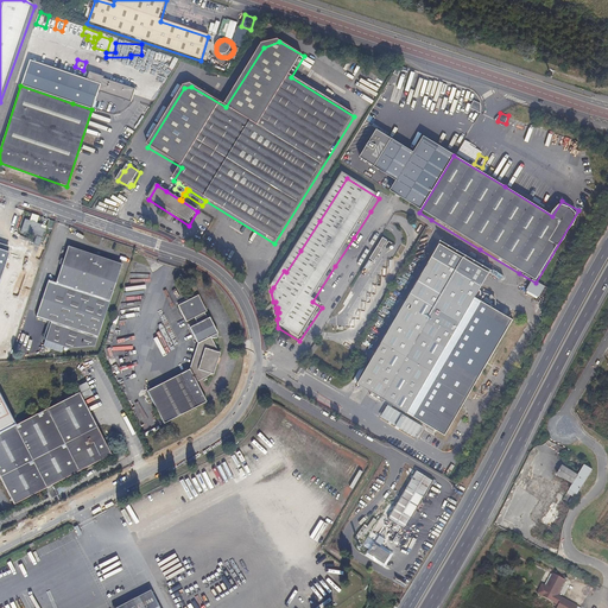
[(26,220),(21,232),(37,238),(33,246),(39,248),(45,230),(40,228),(42,226),(26,220)]
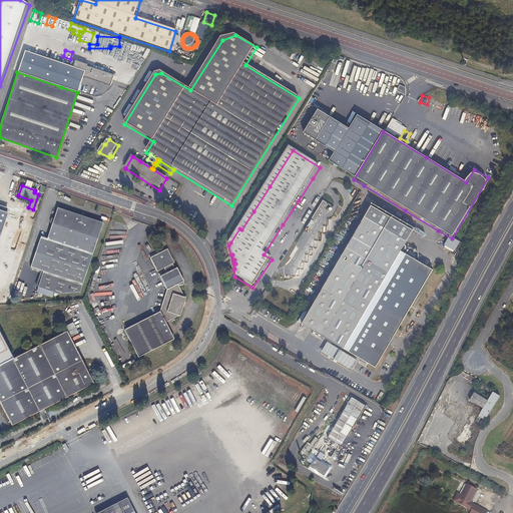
[(312,218),(316,220),(328,202),(324,200),(312,218)]
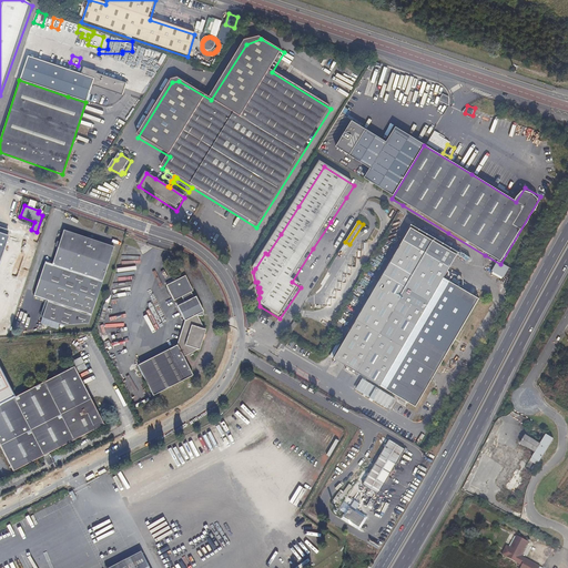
[(416,227),(335,357),(415,408),(482,303),(447,281),(462,257),(416,227)]
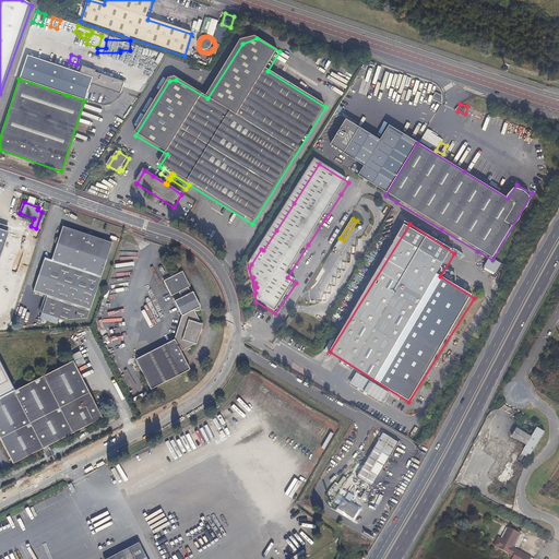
[(86,319),(113,244),(63,227),(51,261),(45,259),(33,293),(47,297),(42,313),(86,319)]
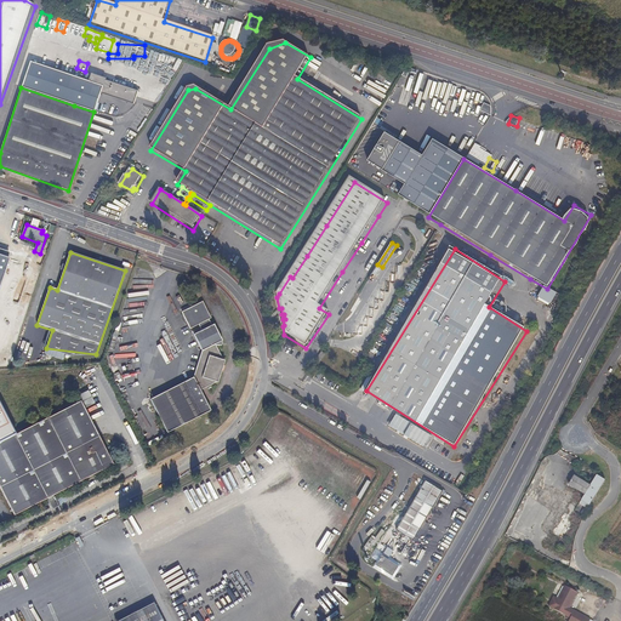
[(151,399),(167,432),(210,411),(199,389),(216,382),(223,362),(216,347),(222,343),(214,326),(212,328),(209,320),(211,319),(203,302),(182,313),(189,330),(198,325),(201,331),(193,336),(201,352),(193,379),(151,399)]
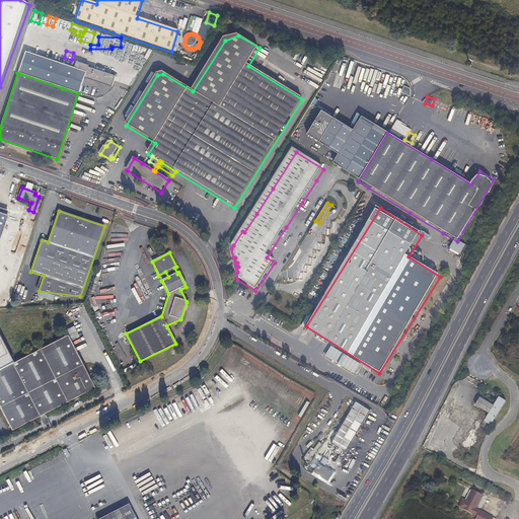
[(272,298),(269,296),(263,305),(266,307),(272,298)]
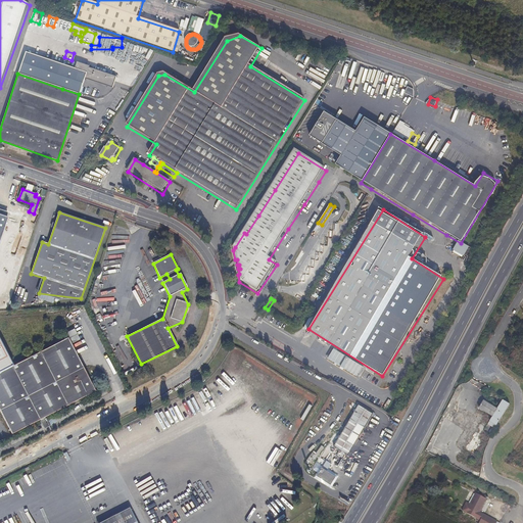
[(76,327),(72,320),(64,322),(67,330),(76,327)]
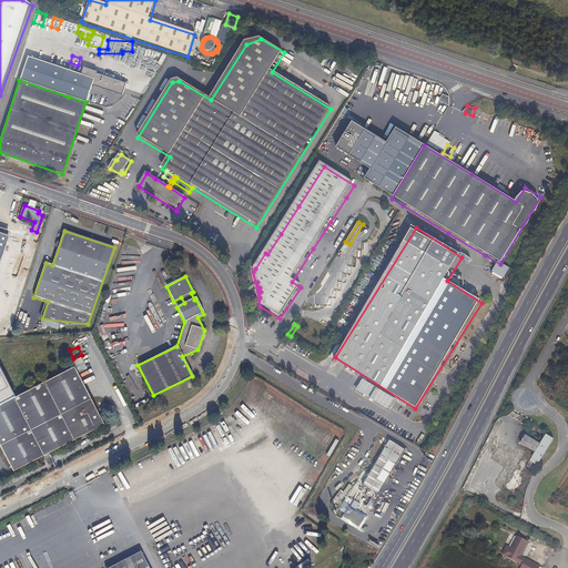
[(49,381),(41,365),(36,368),(42,384),(49,381)]
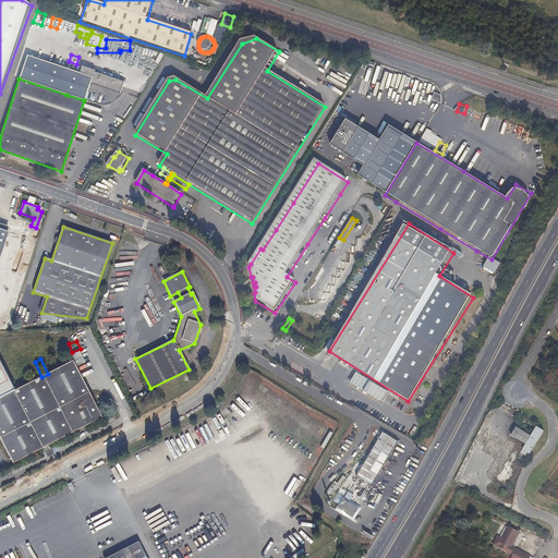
[(0,440),(12,463),(47,446),(101,419),(73,362),(48,374),(41,377),(15,390),(16,392),(15,393),(14,391),(0,363),(0,440)]
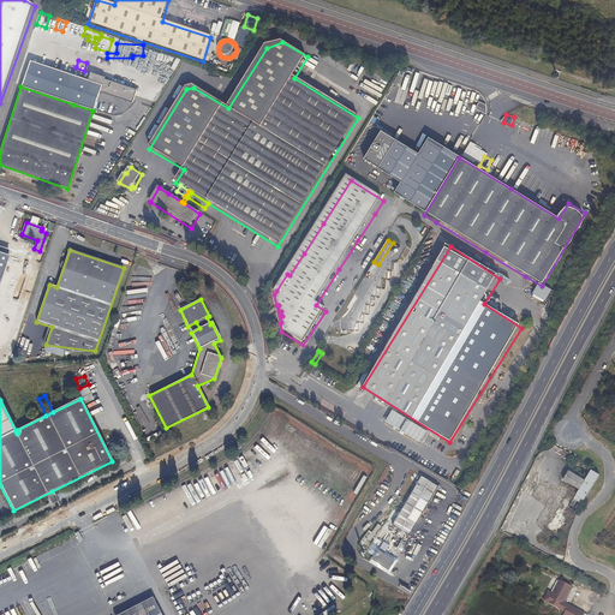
[(425,431),(392,410),(384,422),(418,443),(425,431)]
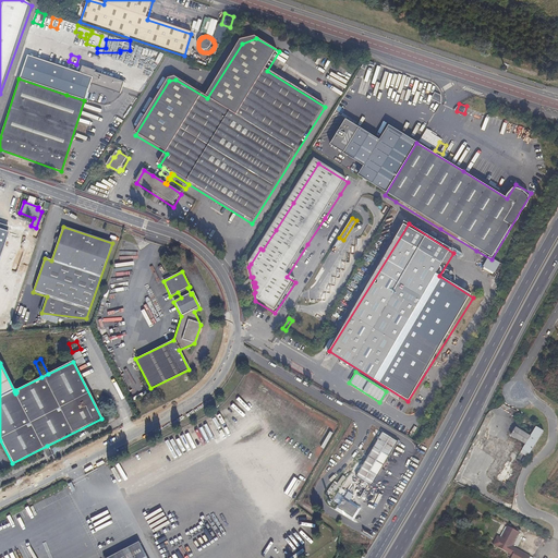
[(512,424),(507,433),(521,443),(519,446),(528,452),(541,429),(532,424),(526,433),(512,424)]
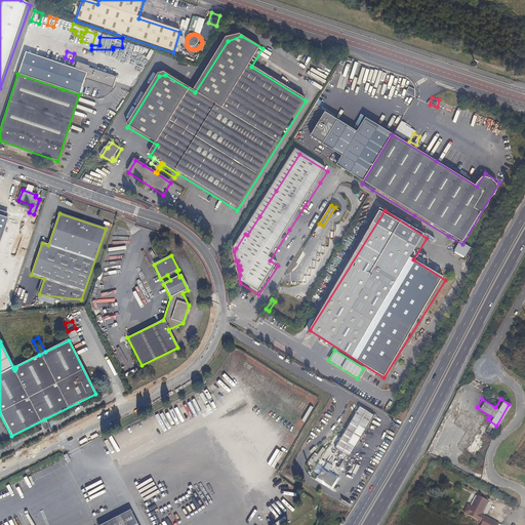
[(375,414),(360,405),(358,408),(373,417),(375,414)]
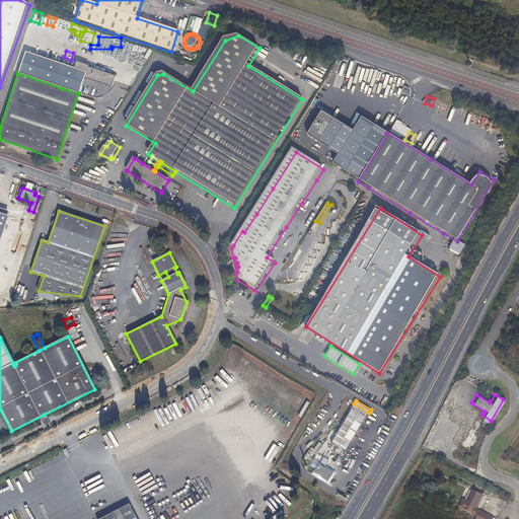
[(347,451),(369,413),(354,403),(331,442),(347,451)]
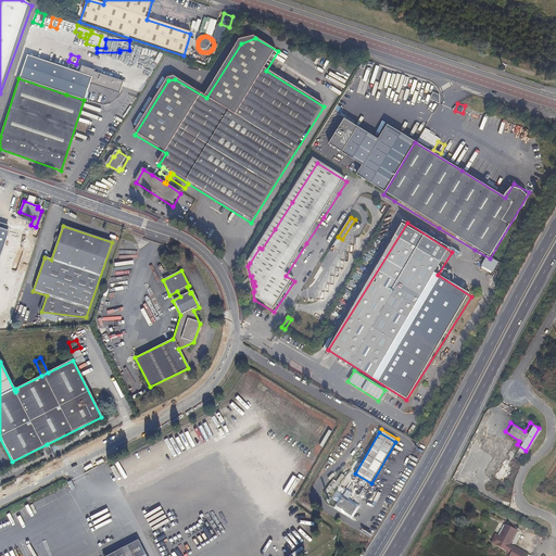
[(51,454),(47,444),(40,447),(46,457),(51,454)]
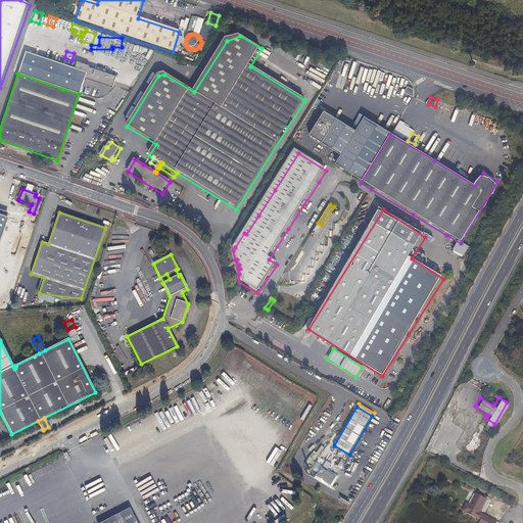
[(341,467),(352,472),(357,463),(346,458),(341,467)]
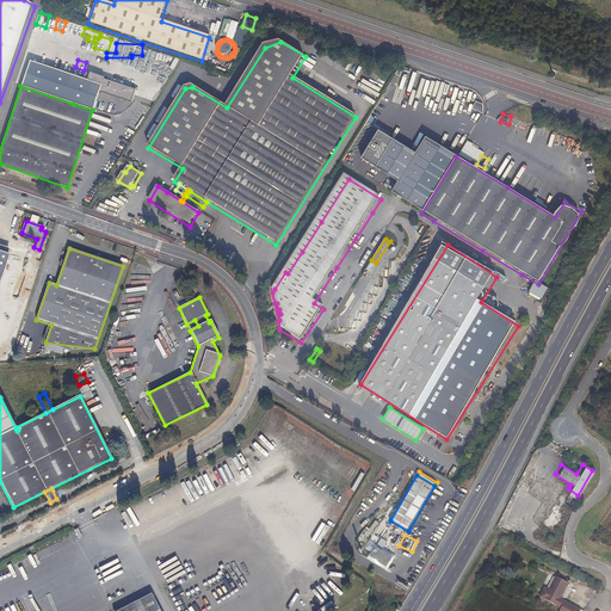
[(376,545),(370,555),(387,566),(393,555),(376,545)]
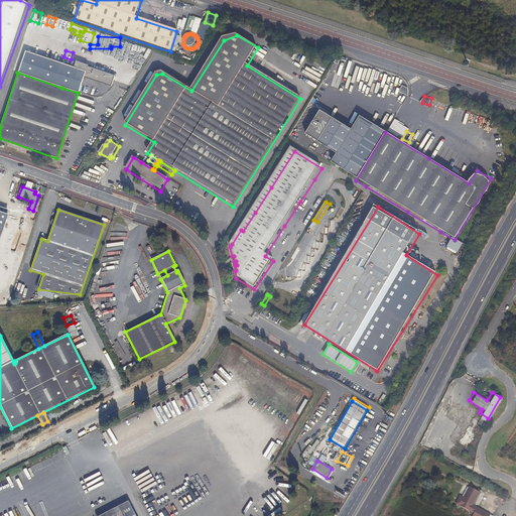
[(474,499),(478,492),(468,486),(462,497),(458,496),(454,503),(468,510),(474,499)]
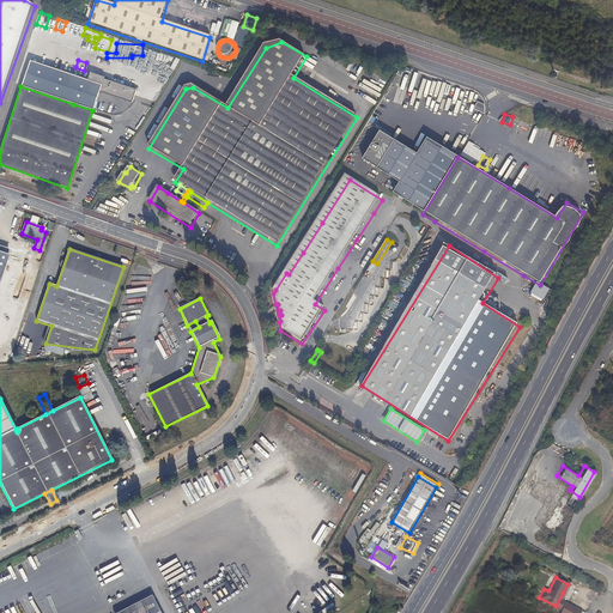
[(156,612),(149,598),(116,612),(156,612)]
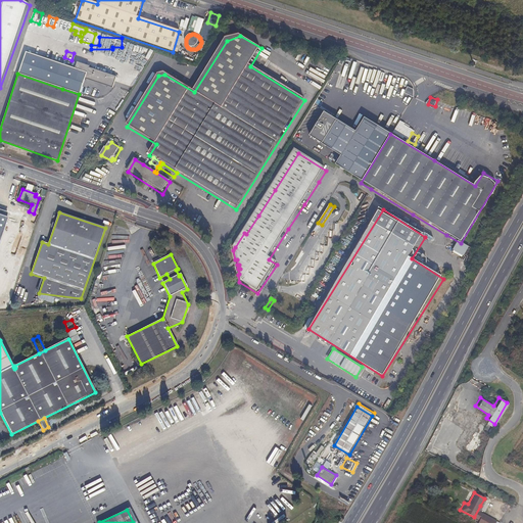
[(493,522),(494,522),(481,514),(478,519),(475,522),(493,522)]
